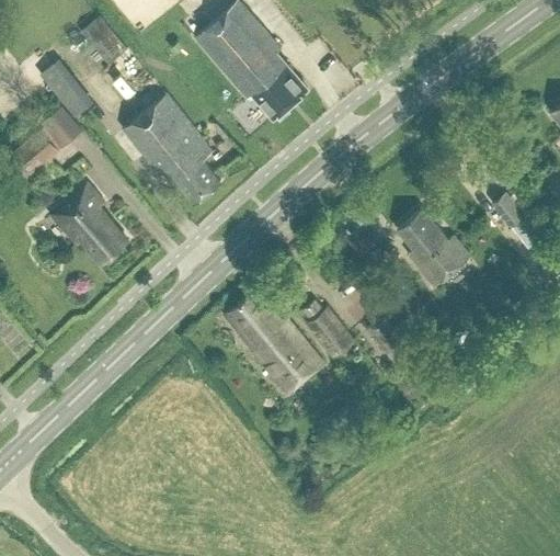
[(274,122),(308,93),(275,54),(280,50),(238,1),(194,37),(246,99),(253,97),(274,122)]
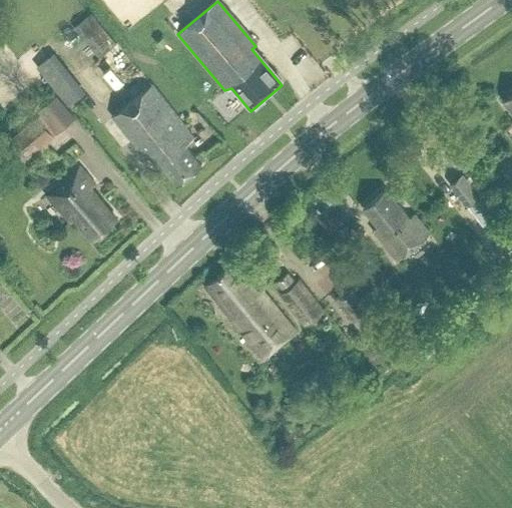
[(89,16),(72,31),(99,60),(115,45),(89,16)]
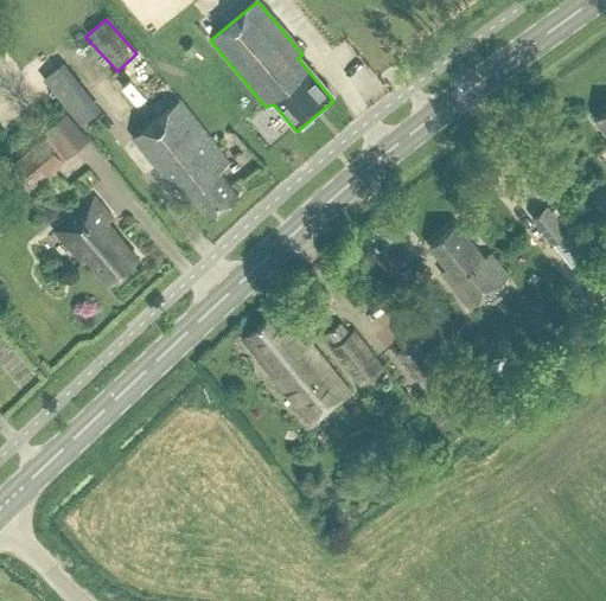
[(81,128),(91,119),(100,112),(63,64),(53,71),(42,81),(61,103),(81,128)]
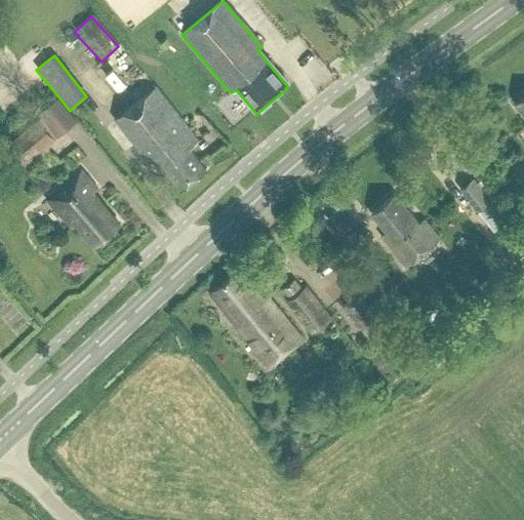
[(207,171),(191,151),(201,143),(157,87),(114,121),(149,165),(154,161),(161,169),(166,170),(183,191),(207,171)]
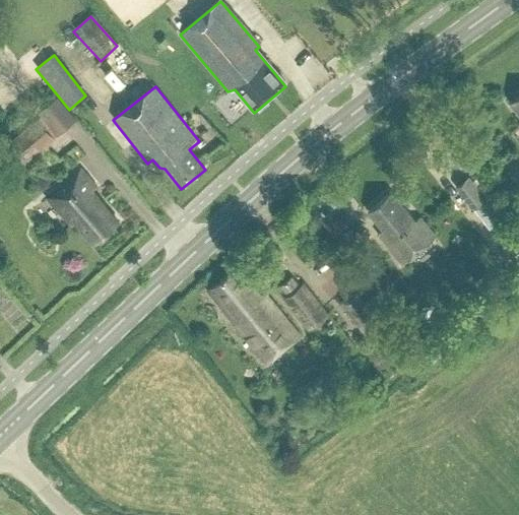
[(518,98),(509,106),(518,118),(518,123),(517,125),(518,127),(518,98)]
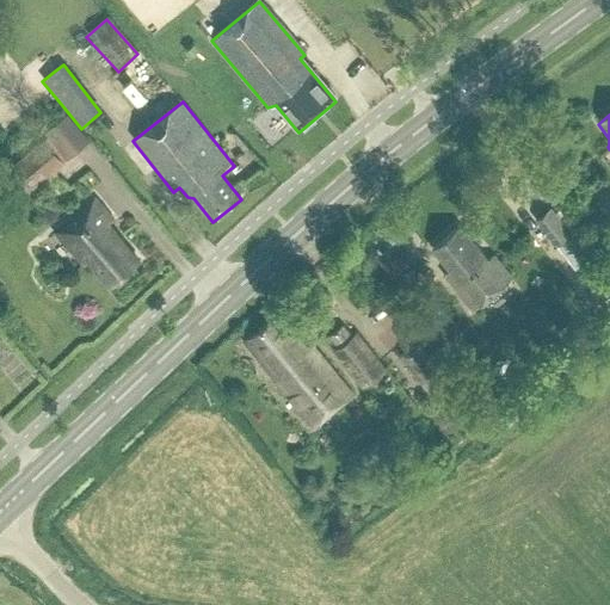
[(44,140),(13,167),(32,189),(63,162),(44,140)]
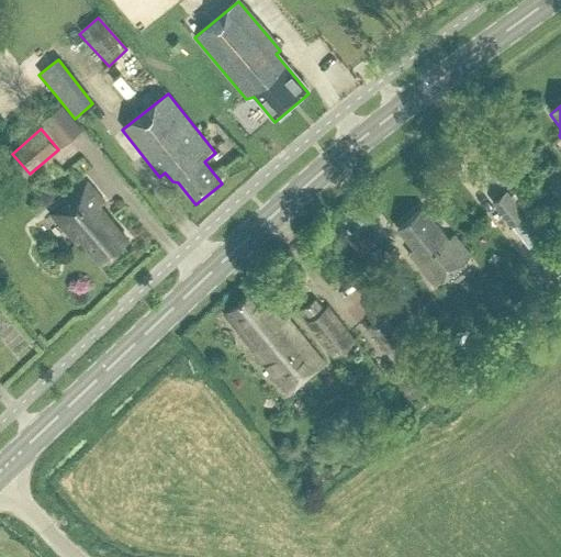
[(556,199),(560,195),(560,182),(549,167),(538,175),(556,199)]
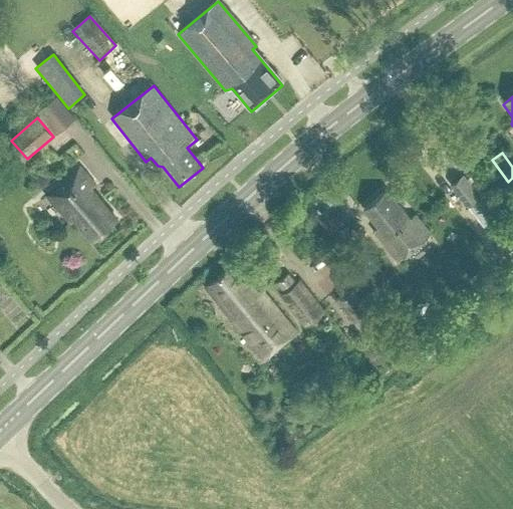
[(113,223),(94,201),(87,193),(93,187),(79,170),(46,195),(70,224),(74,220),(90,241),(113,223)]
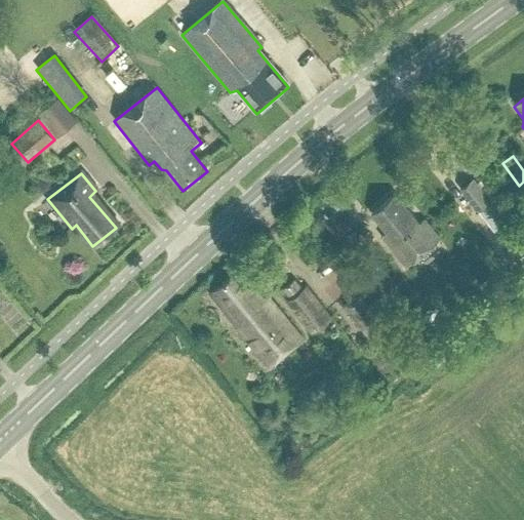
[(473,181),(459,191),(477,212),(477,213),(493,233),(509,221),(493,200),(490,202),(476,186),(473,181)]
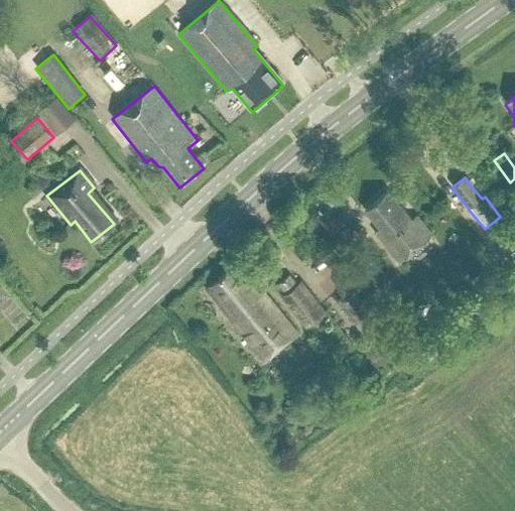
[(398,262),(430,237),(414,218),(410,221),(387,193),(365,211),(380,230),(375,234),(398,262)]
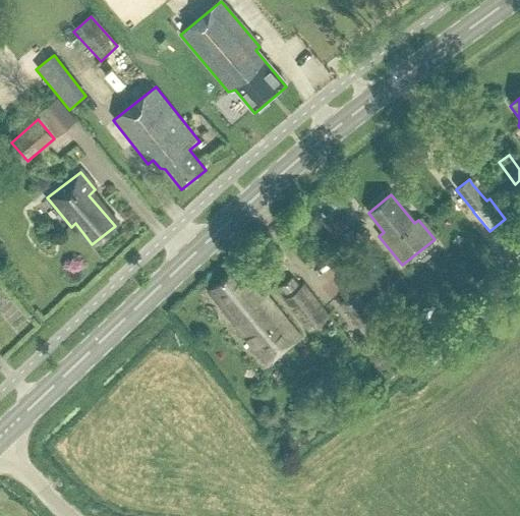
[(239,267),(207,293),(266,366),(298,340),(301,338),(267,295),(264,297),(239,267)]
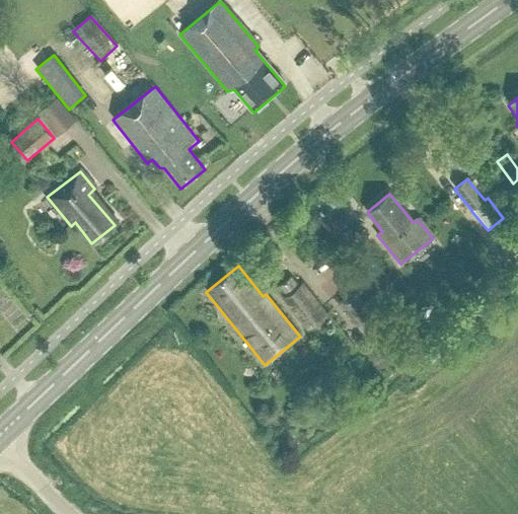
[(279,300),(301,324),(307,332),(327,315),(320,307),(321,306),(302,285),(299,288),(291,279),(281,288),(286,294),(279,300)]
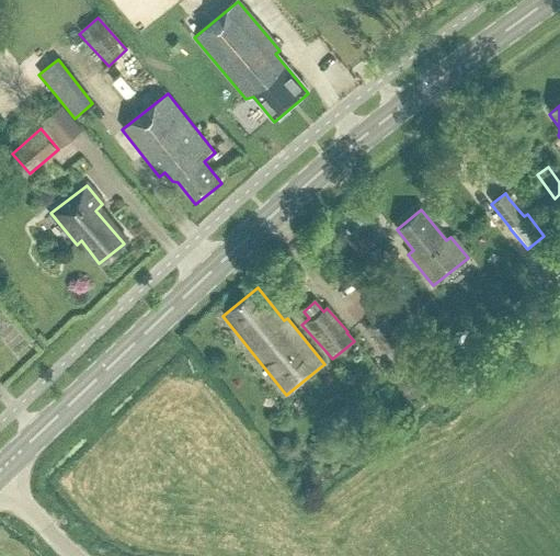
[(366,329),(395,365),(411,352),(381,316),(366,329)]
